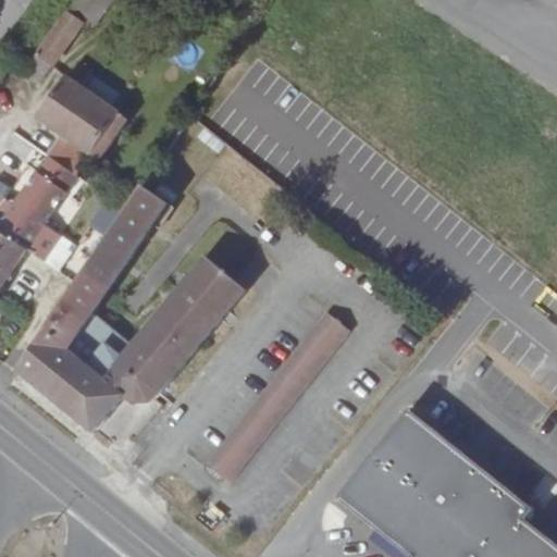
[(78,0),(27,73),(42,85),(85,25),(94,32),(114,0),(78,0)]
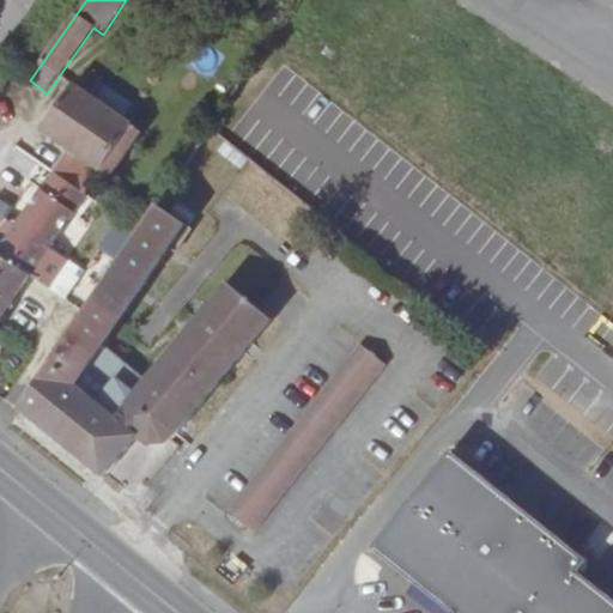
[(54,173),(85,194),(101,171),(109,177),(140,133),(91,98),(102,83),(87,72),(77,87),(72,85),(42,128),(71,149),(54,173)]
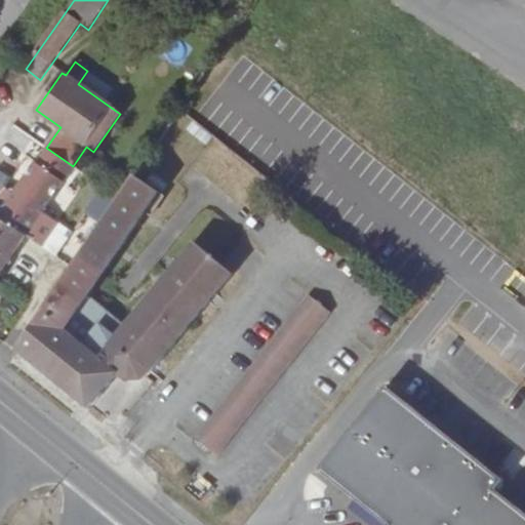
[(73,166),(46,148),(0,214),(0,218),(26,236),(73,166)]
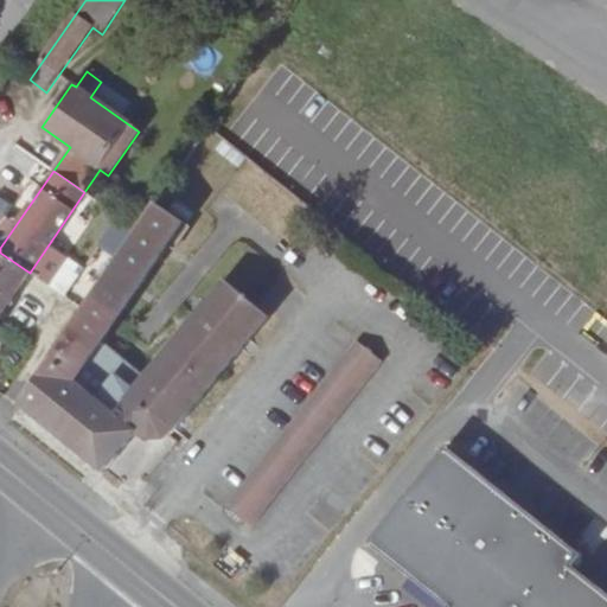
[(50,362),(20,406),(103,473),(135,434),(138,435),(139,438),(141,439),(144,440),(146,441),(148,441),(151,442),(153,442),(155,442),(158,442),(161,442),(164,441),(166,440),(168,439),(172,436),(208,391),(269,318),(225,282),(224,283),(160,360),(125,332),(115,324),(167,246),(174,250),(190,227),(157,203),(138,230),(84,310),(50,362)]
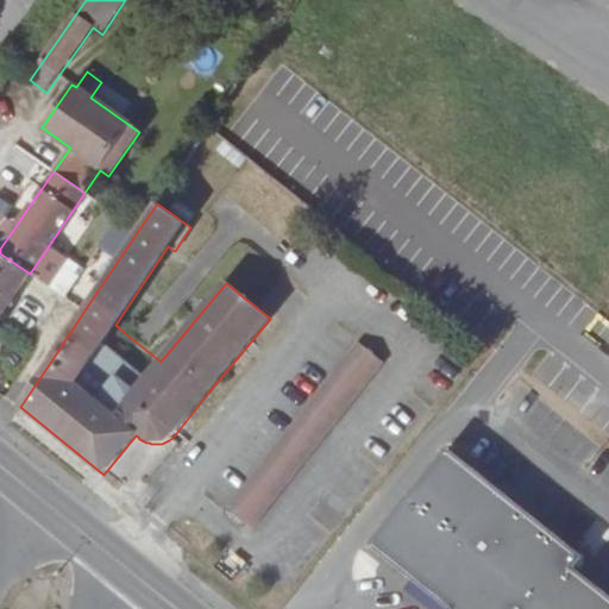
[(175,251),(168,246),(115,325),(125,333),(179,253),(175,251)]
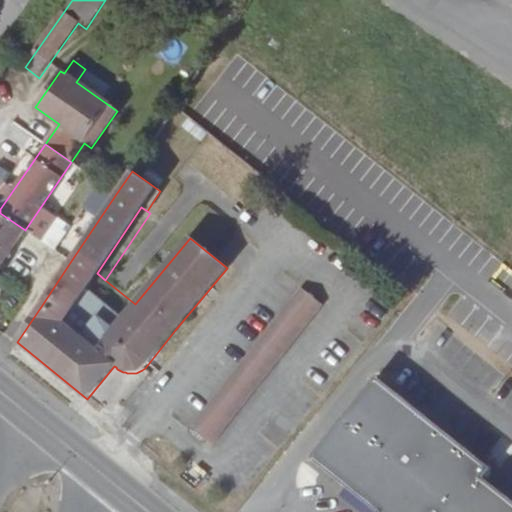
[(0,213),(0,266),(25,230),(0,213)]
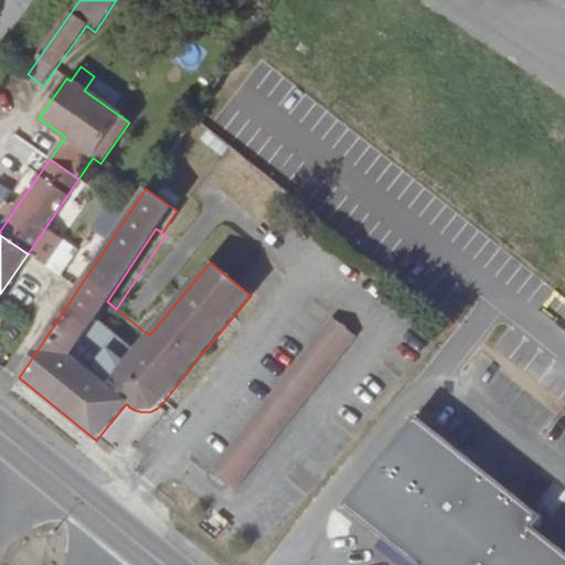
[(256,415),(212,471),(236,490),(280,434),(356,337),(334,319),(332,318),(256,415)]
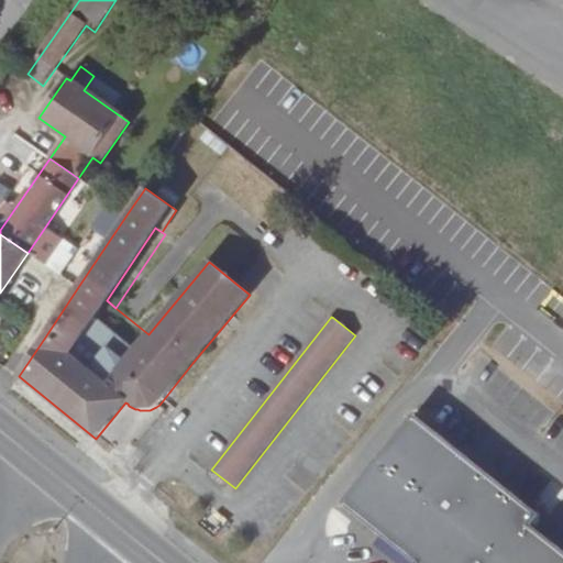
[(562,562),(562,550),(532,526),(540,516),(415,415),(343,505),(417,562),(562,562)]
